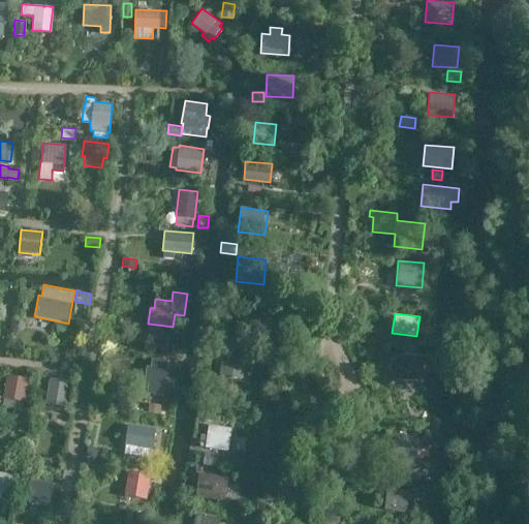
[(170,353),(173,338),(162,337),(160,351),(170,353)]
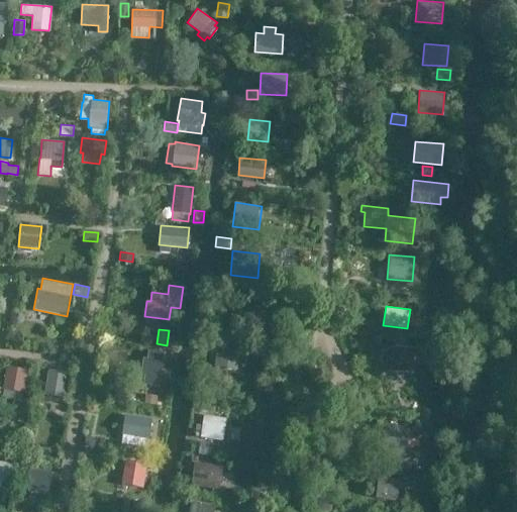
[(214,367),(236,370),(240,342),(217,339),(214,367)]
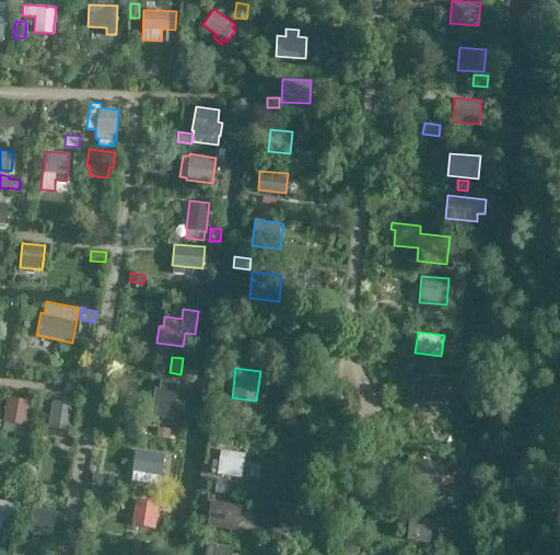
[(448,377),(421,376),(420,402),(447,403),(448,377)]
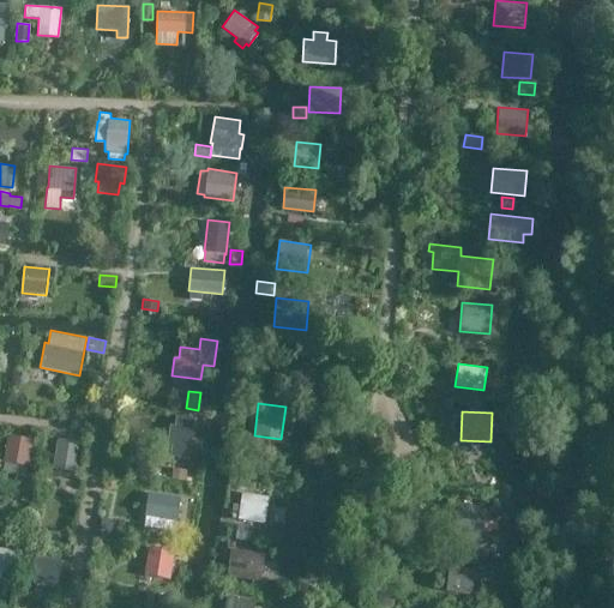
[(190,458),(194,417),(175,414),(174,425),(169,425),(167,441),(158,440),(156,461),(173,463),(173,456),(190,458)]
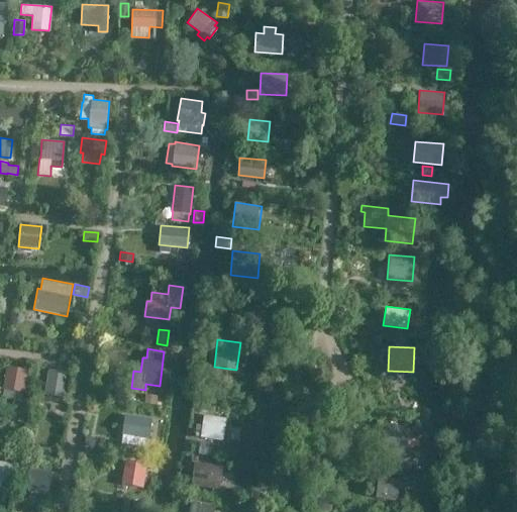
[(23,393),(28,370),(5,366),(1,389),(23,393)]
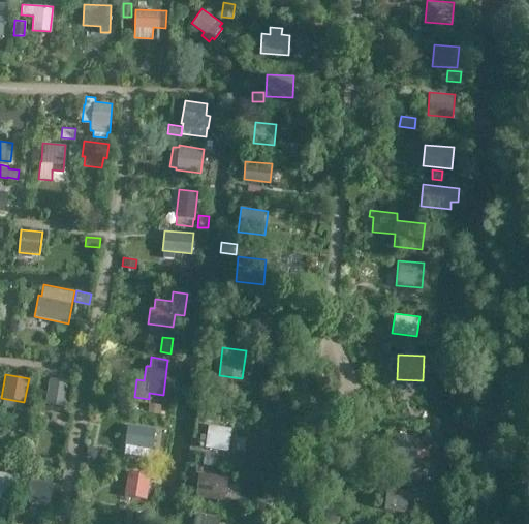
[(49,377),(45,403),(68,406),(71,381),(49,377)]
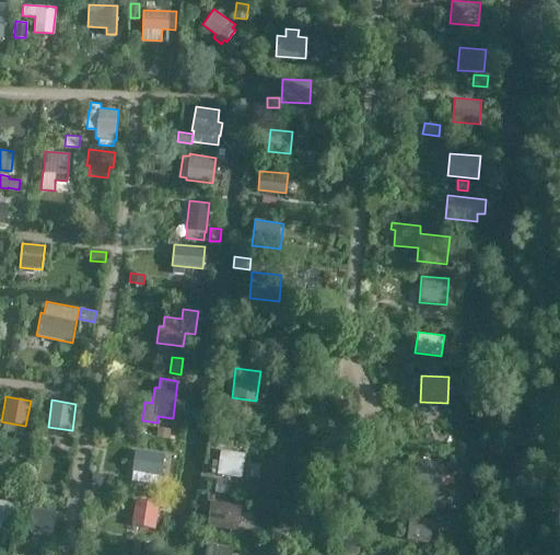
[(171,427),(158,425),(155,435),(170,436),(171,427)]
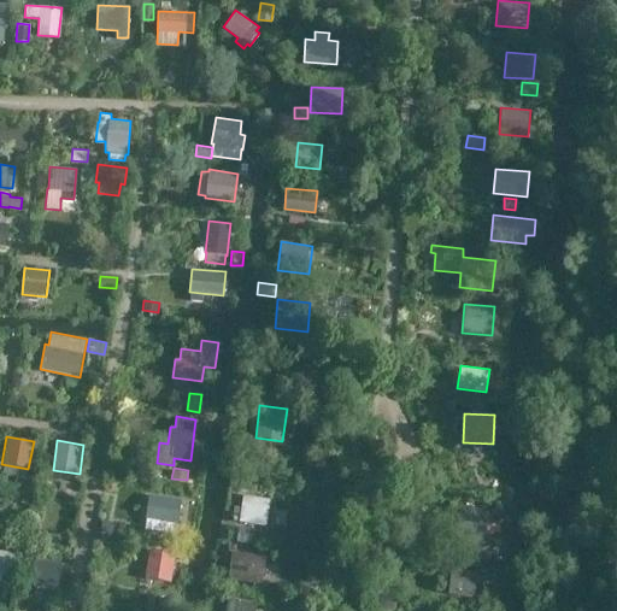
[(21,481),(19,494),(31,497),(34,483),(21,481)]
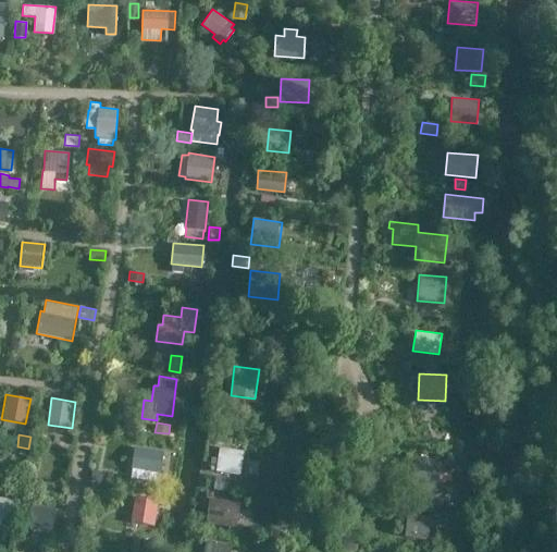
[(164,450),(134,445),(131,468),(132,468),(131,477),(156,480),(157,471),(160,473),(164,450)]
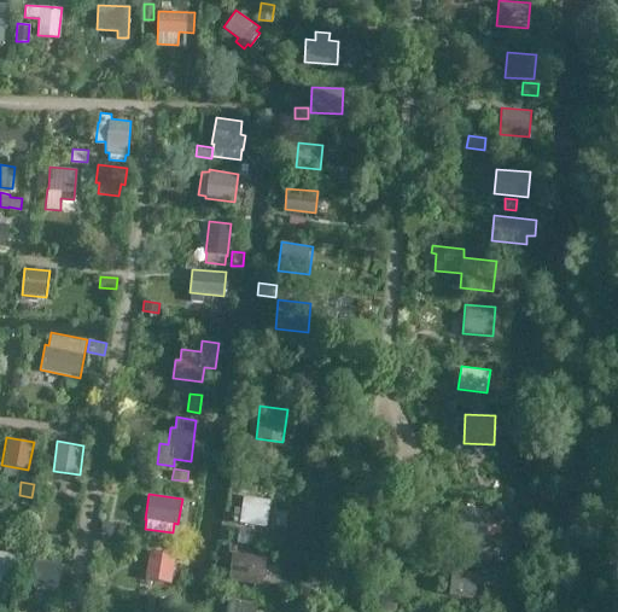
[(269,500),(244,495),(239,522),(266,525),(269,500)]
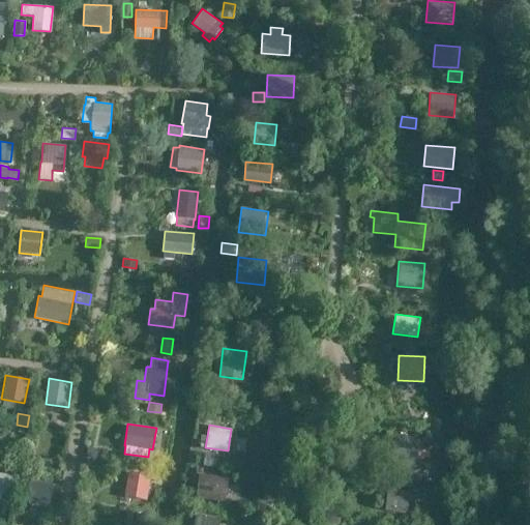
[(419,440),(393,436),(389,463),(415,467),(419,440)]
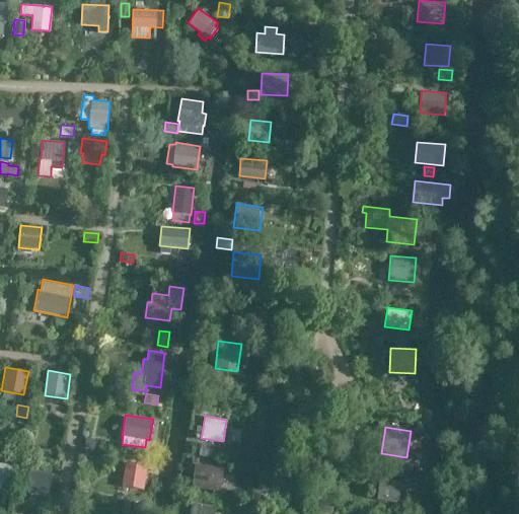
[(95,438),(86,436),(84,445),(94,447),(95,438)]
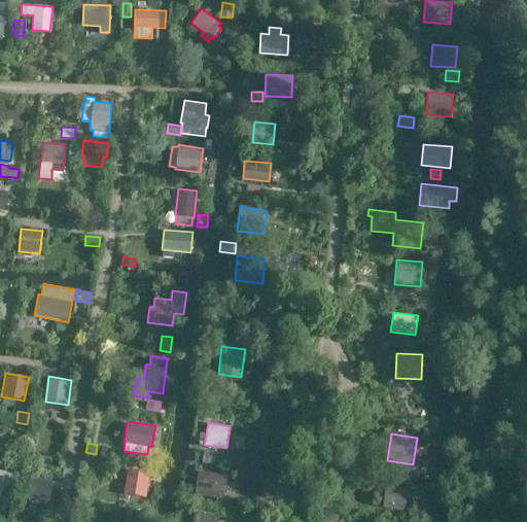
[(213,450),(204,448),(202,461),(211,462),(213,450)]
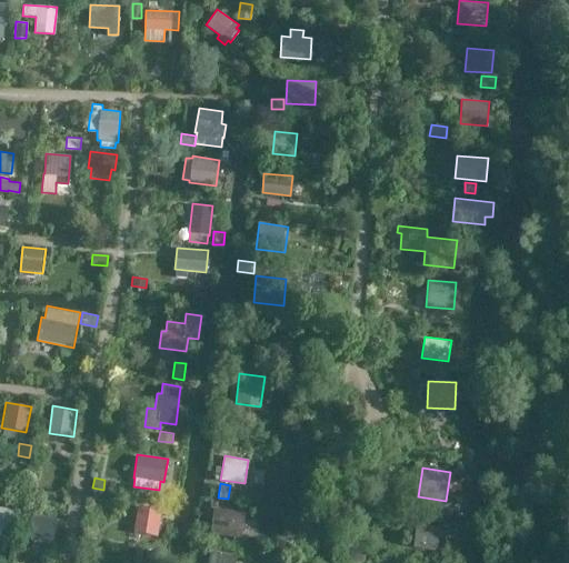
[(445,506),(445,504),(431,502),(430,509),(443,511),(443,512),(451,513),(452,508),(445,506)]
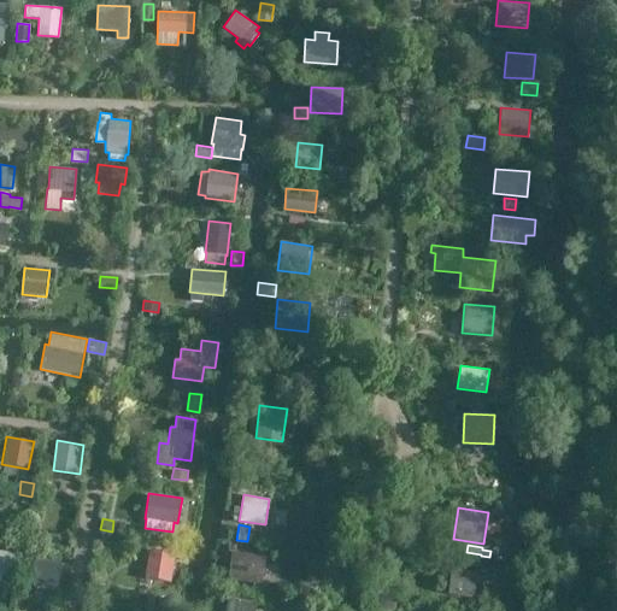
[(171,581),(176,552),(150,548),(145,576),(171,581)]
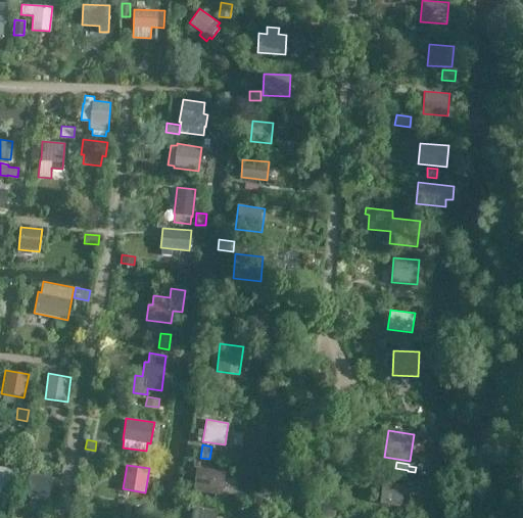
[(0,487),(12,489),(16,470),(0,466),(0,487)]
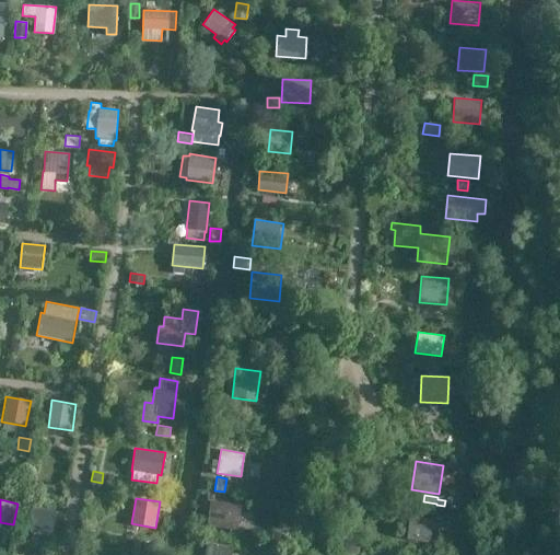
[(242,505),(210,500),(207,525),(237,530),(242,505)]
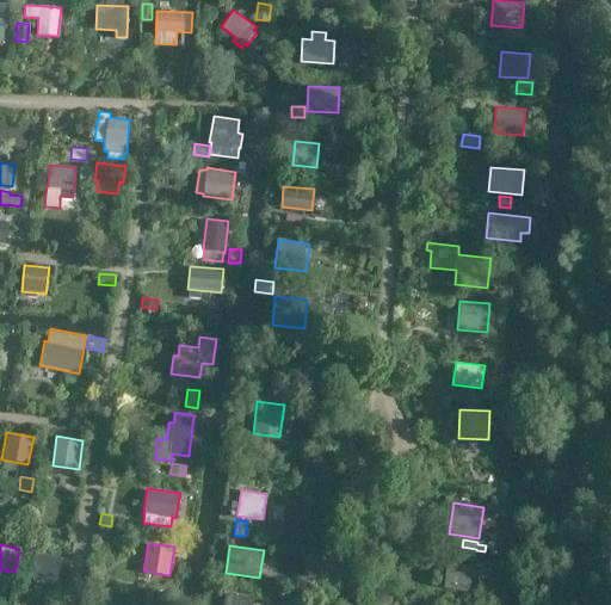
[(61,557),(32,551),(28,576),(37,579),(35,588),(54,592),(61,557)]
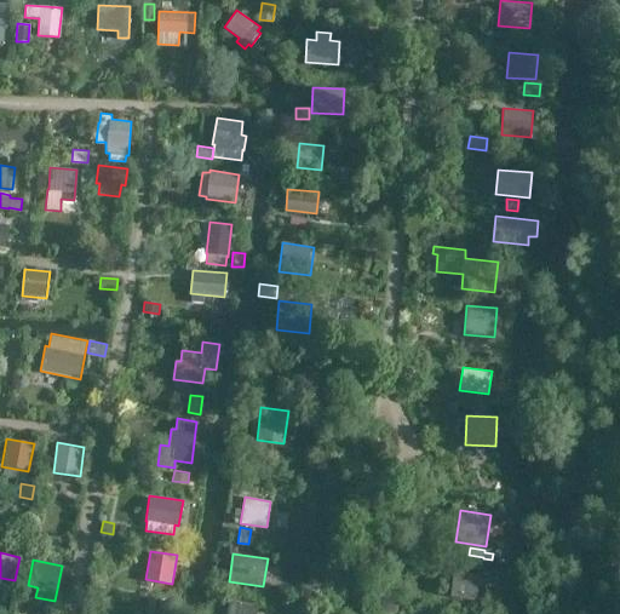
[(480,573),(453,569),(449,596),(476,600),(480,573)]
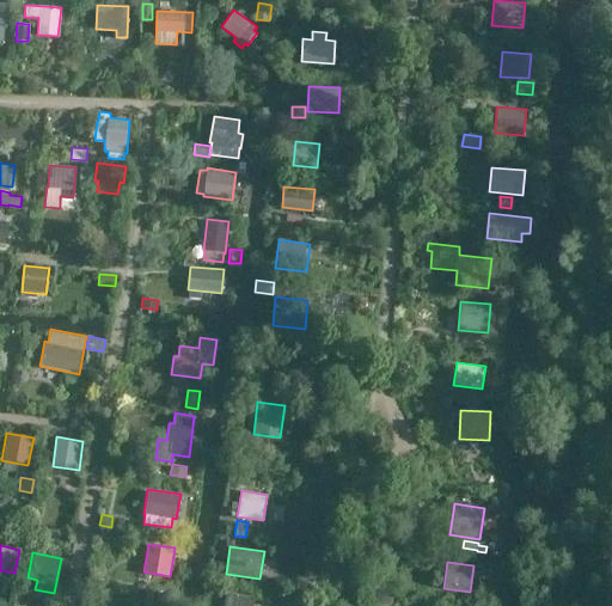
[(176,592),(158,589),(157,601),(173,603),(176,592)]
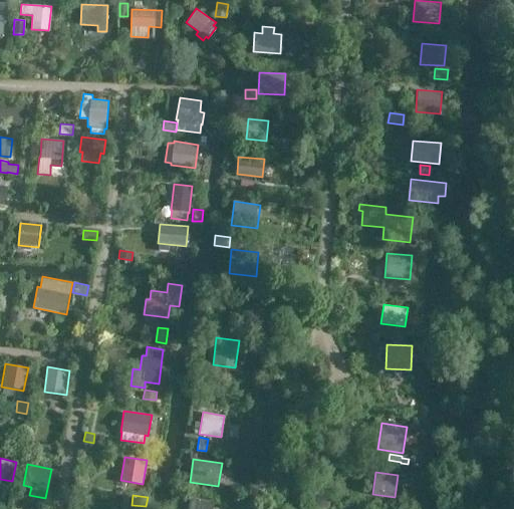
[(189,497),(186,508),(212,508),(214,501),(189,497)]
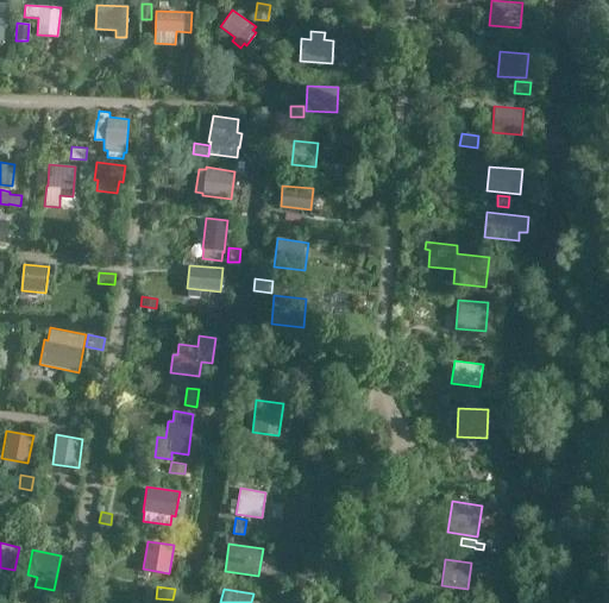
All buildings are outlined.
